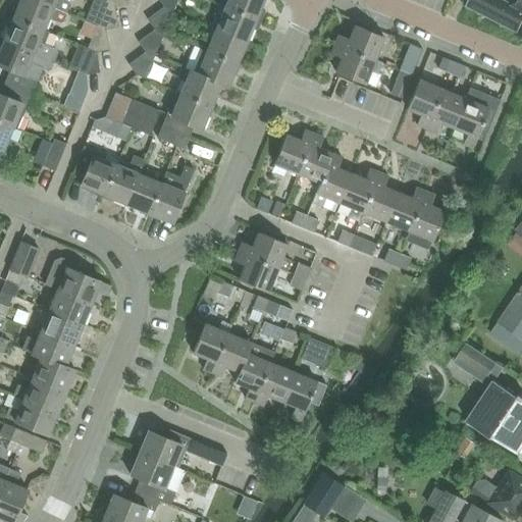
[(14,8),(11,16),(44,30),(49,18),(53,20),(60,23),(64,21),(67,13),(35,0),(20,0),(17,8),(14,8)]
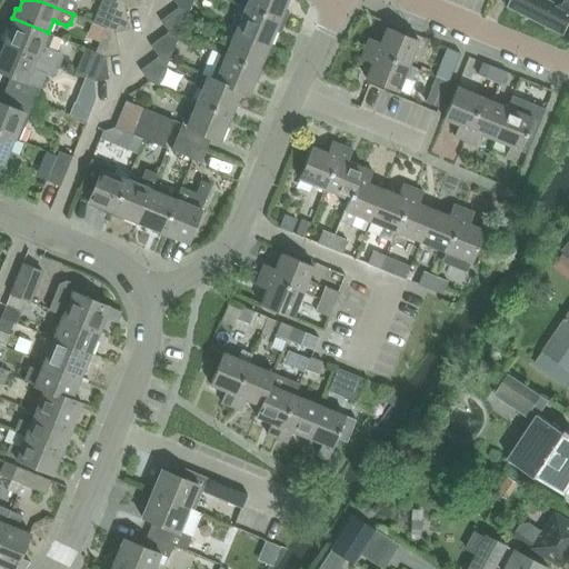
[(38,0),(73,15),(77,7),(76,2),(69,0),(38,0)]
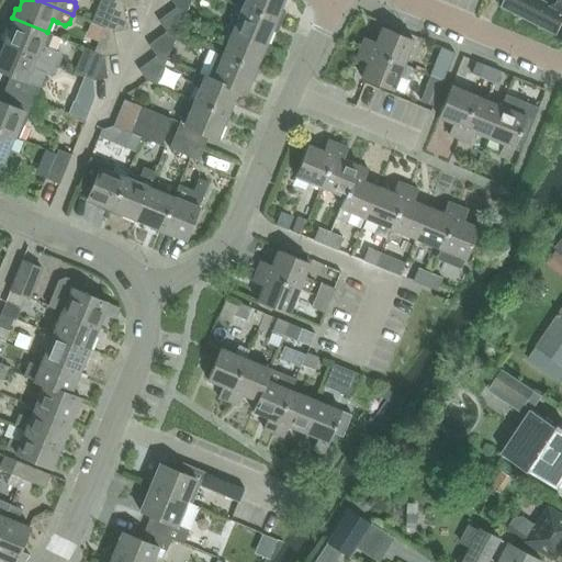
[(170,0),(176,8),(187,12),(191,0),(170,0)]
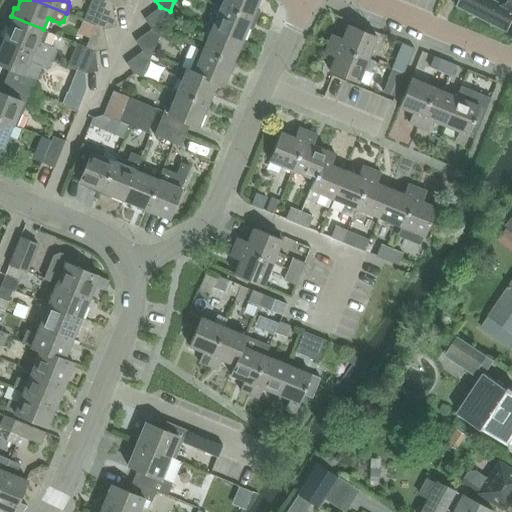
[(218,0),(217,4),(221,6),(254,20),(258,10),(255,9),(259,0),(218,0)]
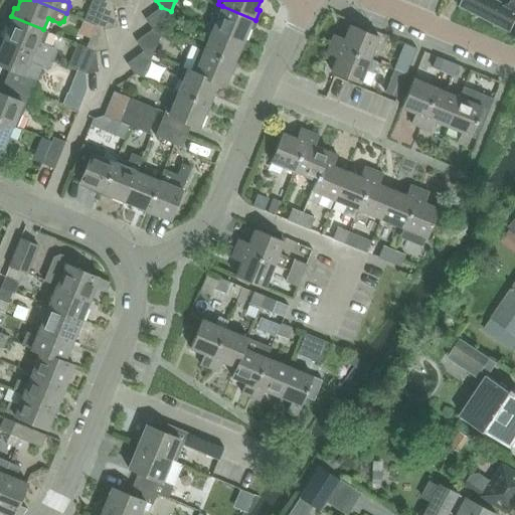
[(514,0),(500,0),(500,2),(496,0),(464,0),(462,5),(511,31),(514,24),(514,0)]
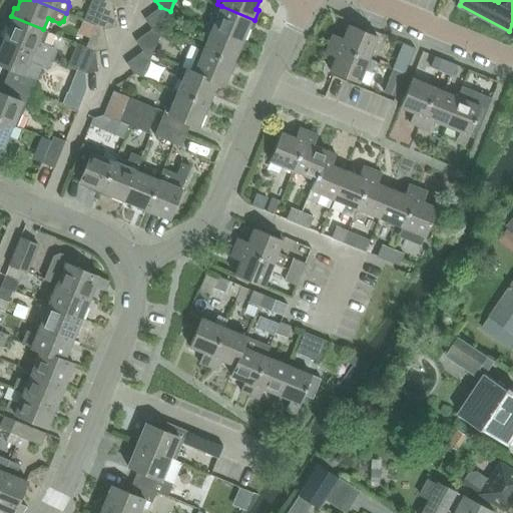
[(103,3),(94,25),(104,29),(116,27),(113,7),(103,3)]
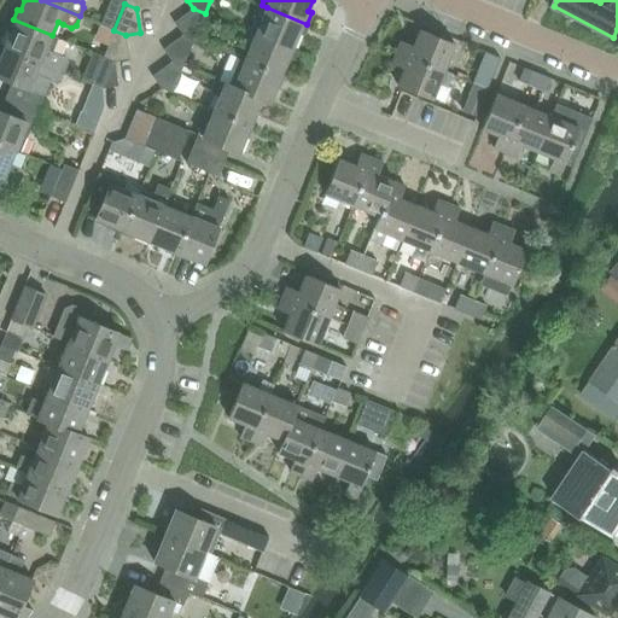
[(302,35),(307,24),(267,7),(261,22),(256,19),(251,33),(292,50),(299,34),(302,35)]
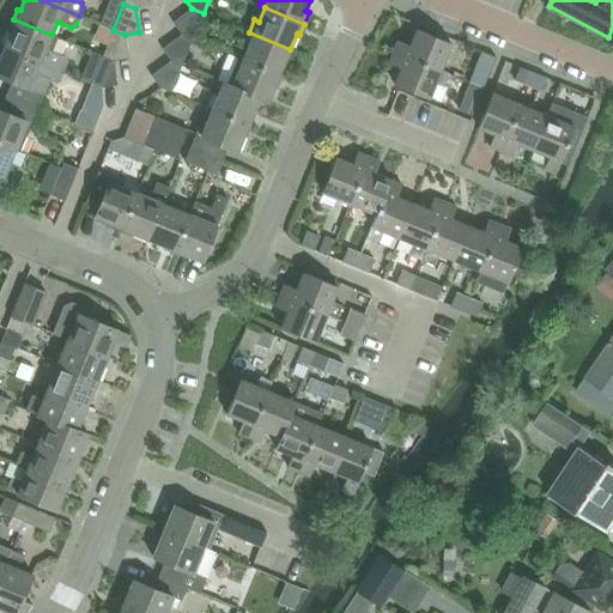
[(173,23),(182,35),(193,40),(204,13),(192,8),(173,23)]
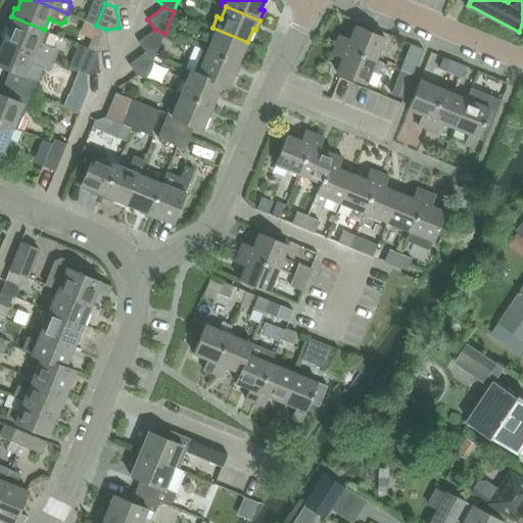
[(10,27),(4,41),(54,62),(58,53),(56,49),(51,47),(43,44),(48,32),(44,30),(11,16),(7,26),(10,27)]
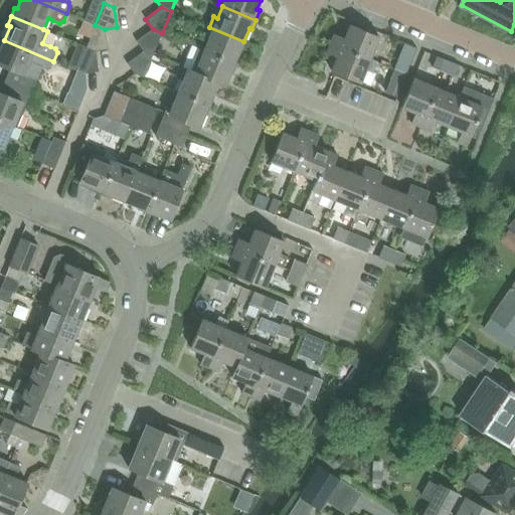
[(91,37),(86,47),(96,51),(108,49),(105,29),(95,25),(91,37)]
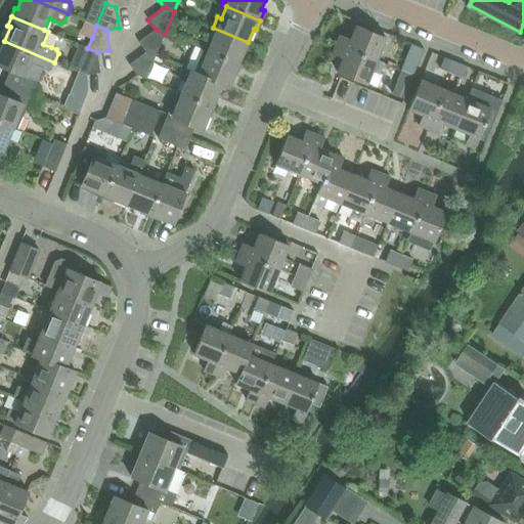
[(340,36),(336,45),(376,61),(386,38),(356,26),(350,40),(340,36)]
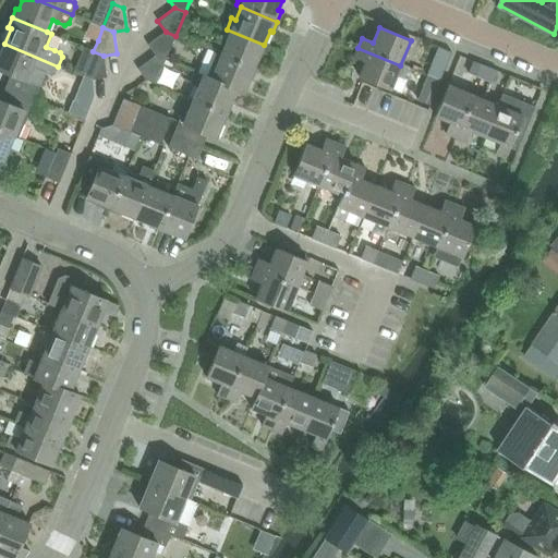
[(227,43),(221,55),(257,70),(261,61),(258,60),(264,45),(227,29),(222,40),(227,43)]
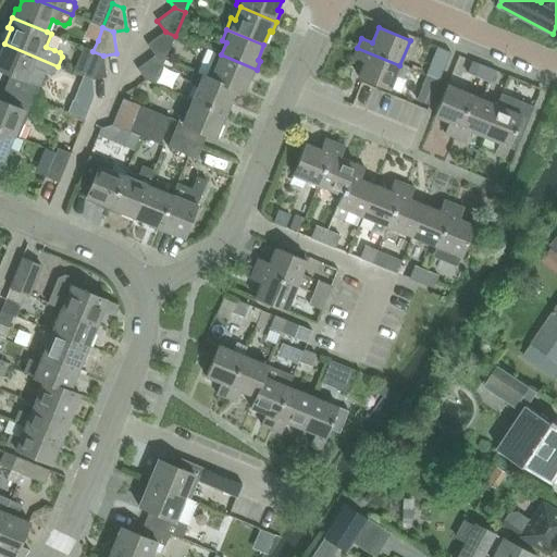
[(147,45),(156,57),(165,61),(175,36),(165,32),(147,45)]
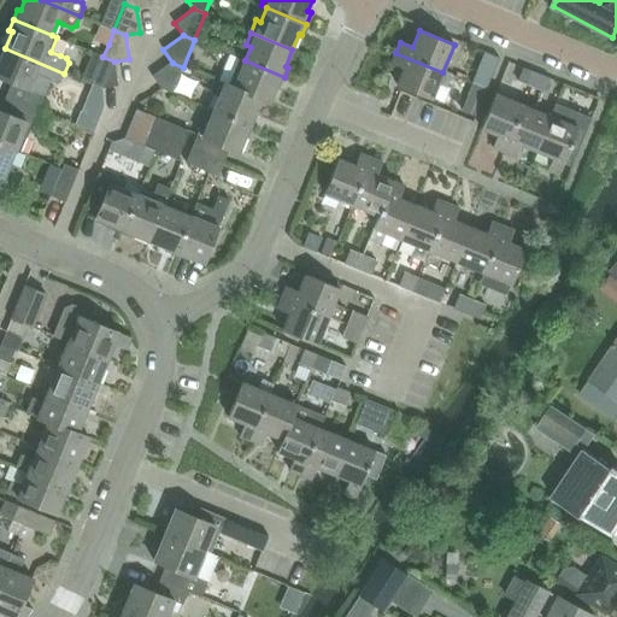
[(0,77),(12,83),(6,98),(39,111),(51,81),(56,83),(60,82),(64,74),(5,48),(0,60),(0,77)]
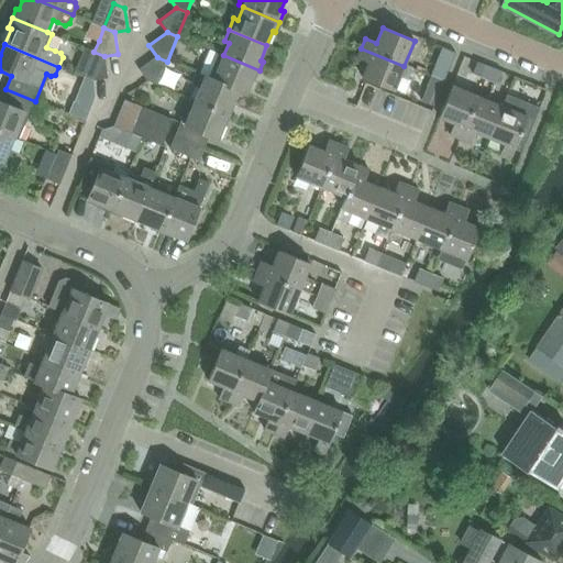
[(443,47),(431,77),(443,81),(455,52),(443,47)]
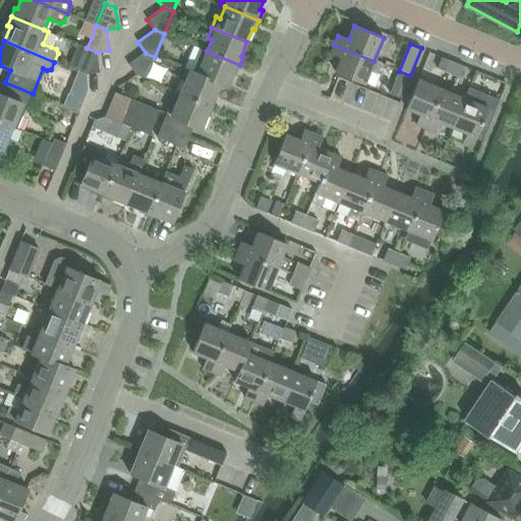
[(68,67),(77,71),(87,48),(78,45),(68,67)]
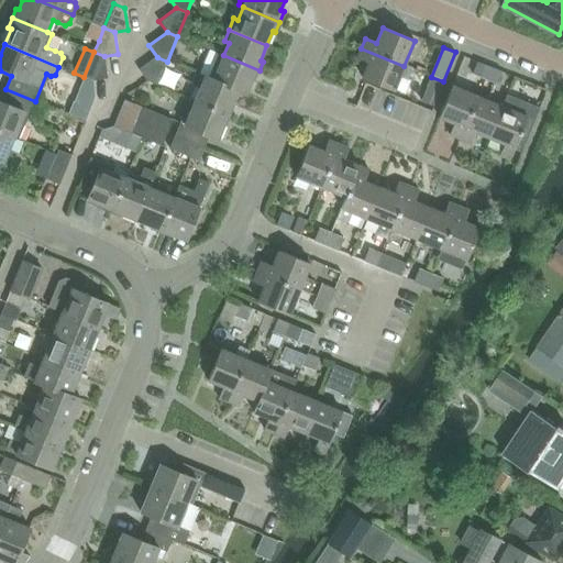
[(361,48),(357,58),(368,63),(362,78),(394,90),(399,78),(407,81),(412,69),(404,66),(361,48)]
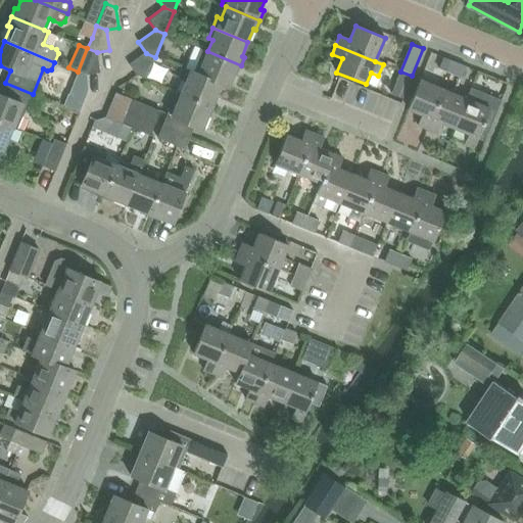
[(100,74),(97,52),(87,48),(78,72),(87,76),(100,74)]
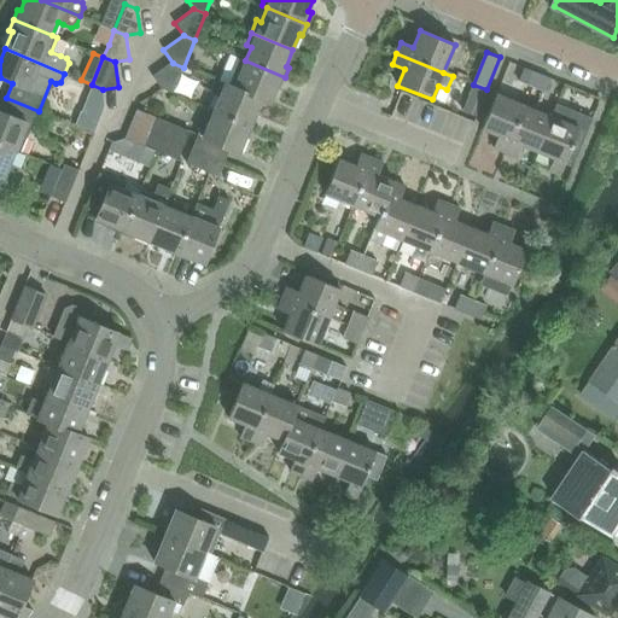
[(229,86),(262,99),(261,100),(270,104),(278,87),(280,88),(285,77),(245,60),(240,59),(229,86)]
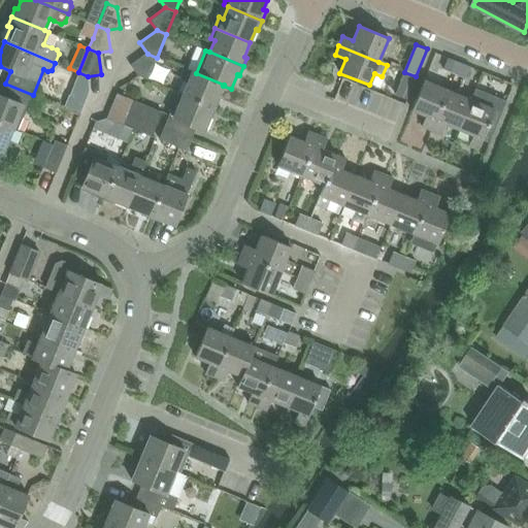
[(147,79),(157,58),(147,54),(130,65),(138,75),(147,79)]
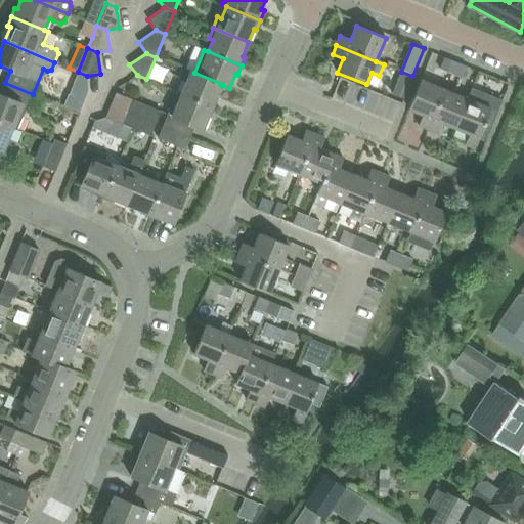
[(440,69),(451,73),(455,62),(444,57),(440,69)]
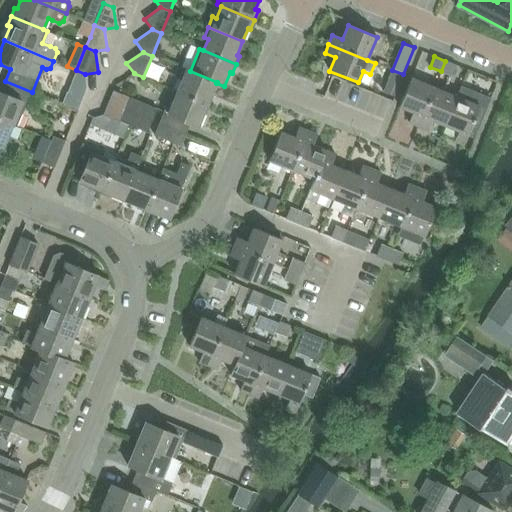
[(445,61),(441,71),(452,76),(456,65),(445,61)]
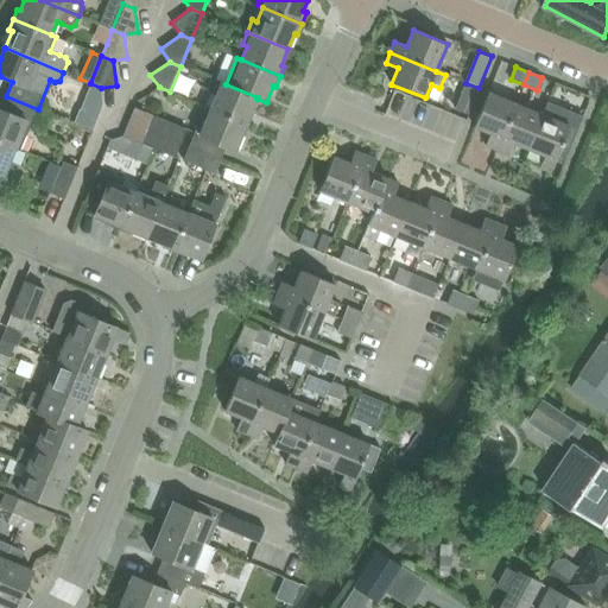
[(216,95),(211,108),(249,125),(254,114),(251,113),(257,99),(258,97),(226,84),(216,81),(211,93),(216,95)]
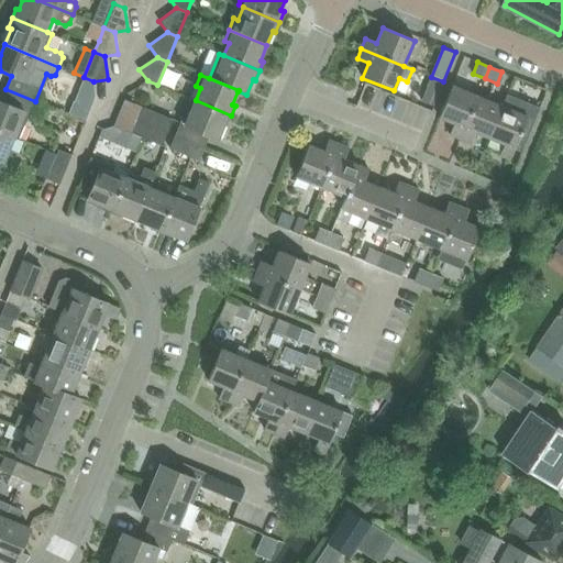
[(431,111),(443,81),(431,77),(419,107),(431,111)]
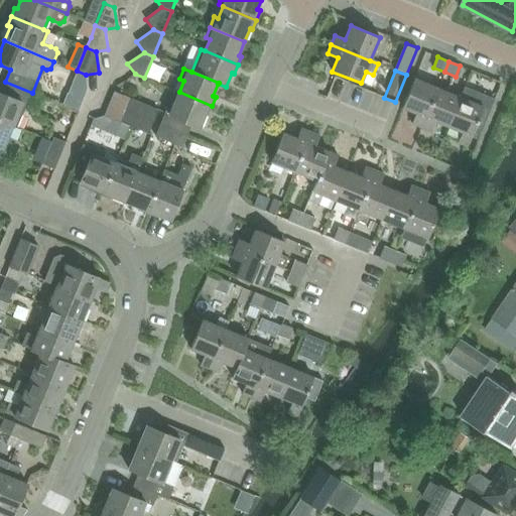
[(412,123),(421,127),(437,89),(414,79),(402,108),(416,114),(412,123)]
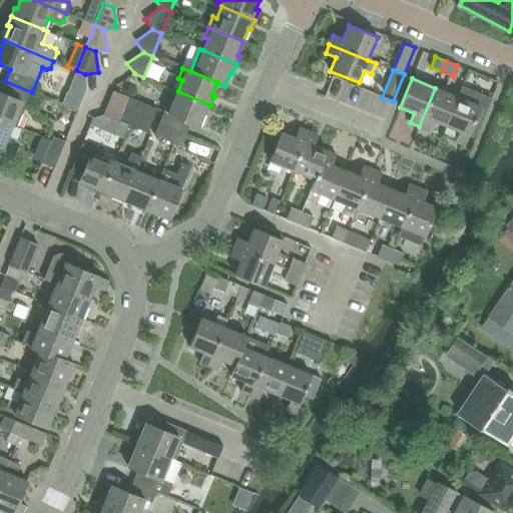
[(0,119),(13,125),(17,126),(32,92),(5,81),(0,93),(0,92),(0,119)]
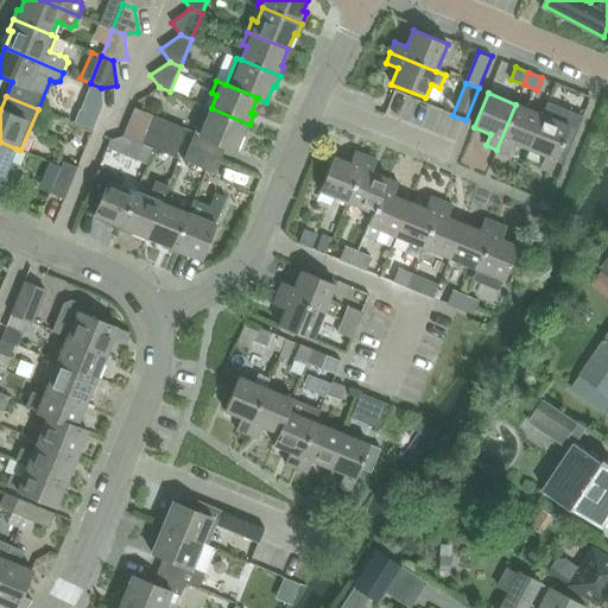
[(548,102),(542,115),(529,150),(544,157),(539,168),(551,172),(561,150),(568,152),(583,116),(548,102)]
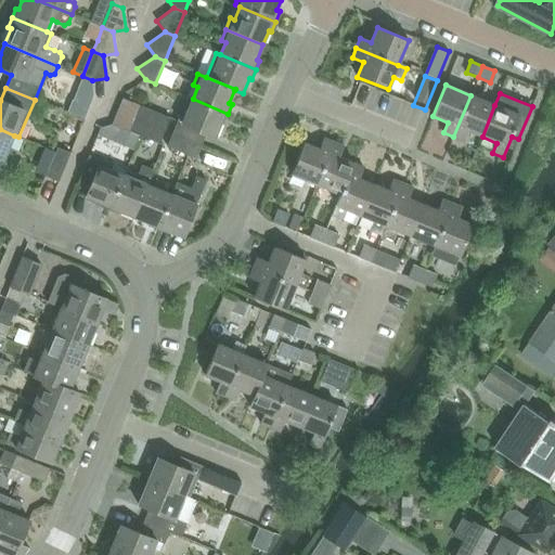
[(467,130),(482,137),(494,105),(470,95),(453,137),(463,141),(467,130)]
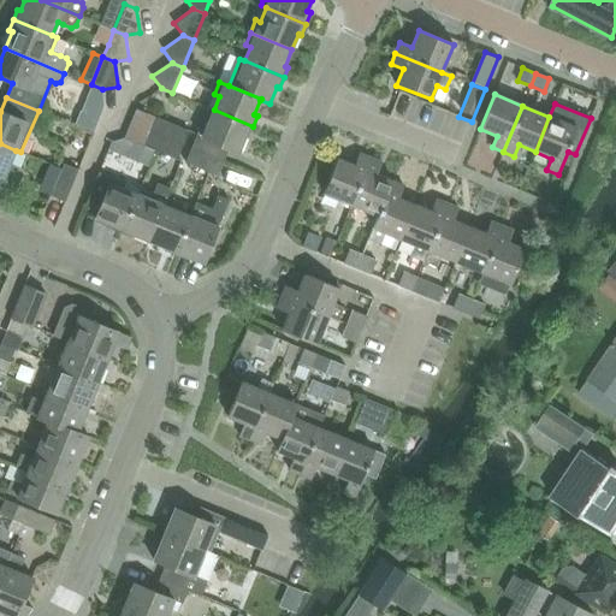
[(137,110),(131,124),(183,146),(189,131),(137,110)]
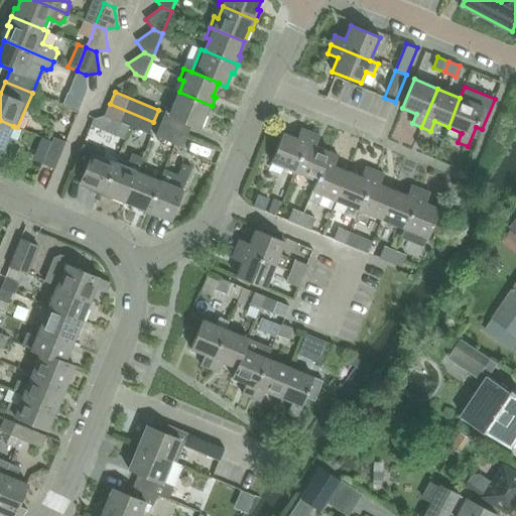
[(209,115),(212,106),(179,92),(174,105),(169,103),(155,137),(182,148),(191,125),(200,128),(206,114),(209,115)]
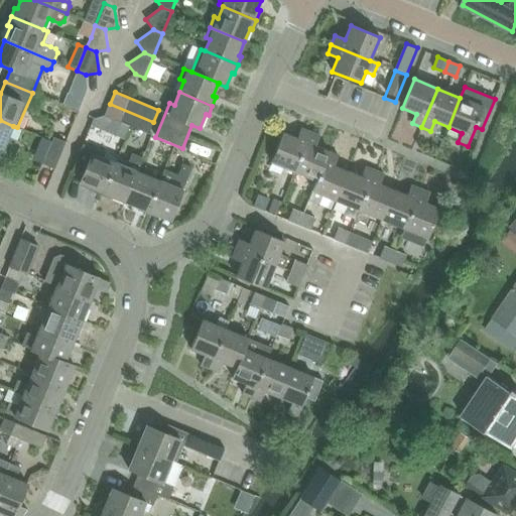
[(148,133),(153,122),(110,104),(105,115),(113,119),(148,133)]
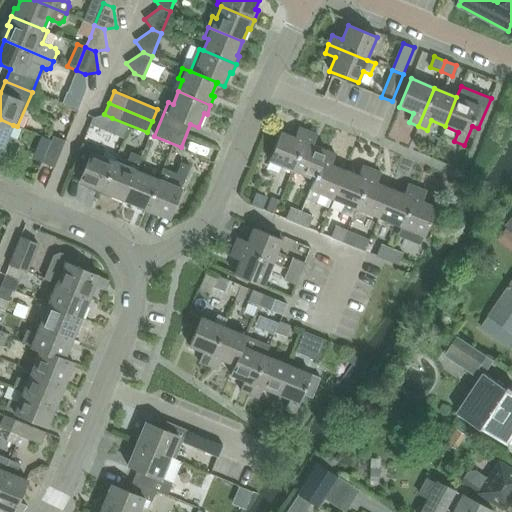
[(92,118),(89,125),(106,131),(112,118),(104,114),(92,118)]
